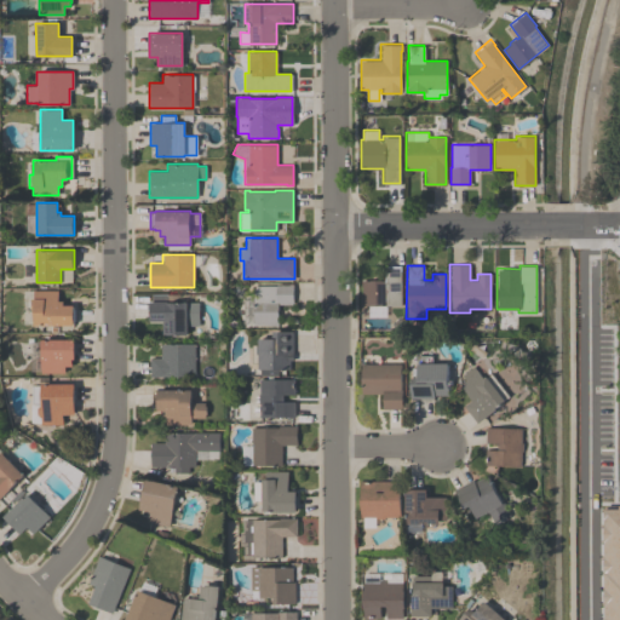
[(360,281),(369,281),(369,280),(380,280),(380,281),(384,281),(384,267),(400,267),(400,305),(361,305),(361,287),(360,281)]
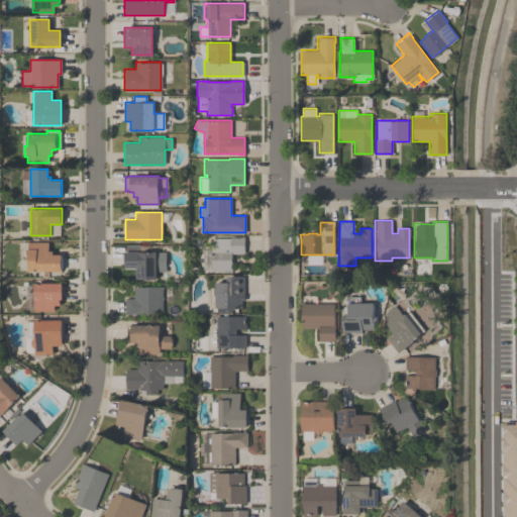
[(231,271),(211,271),(210,253),(211,253),(211,238),(229,238),(229,237),(240,237),(240,236),(243,236),(244,253),(231,253),(231,271)]
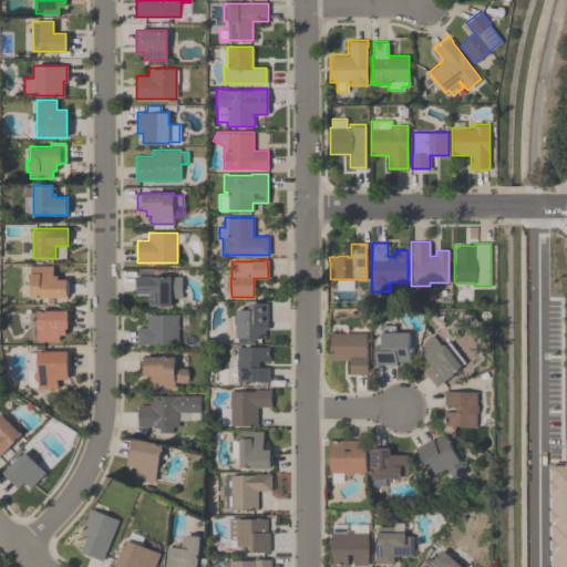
[(53,266),(53,275),(58,275),(58,278),(66,278),(66,297),(30,297),(30,284),(28,284),(28,274),(30,274),(30,266),(53,266)]
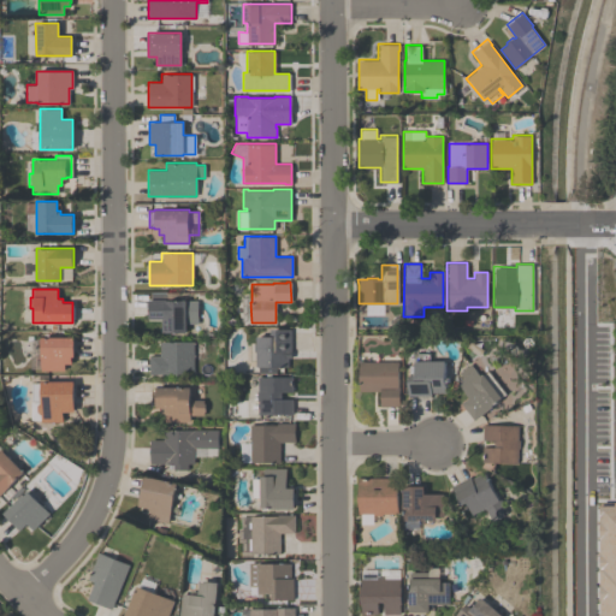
[(161,332),(161,319),(149,319),(149,298),(150,298),(150,292),(166,292),(166,298),(185,298),(185,300),(197,300),(197,323),(185,323),(185,332),(161,332)]
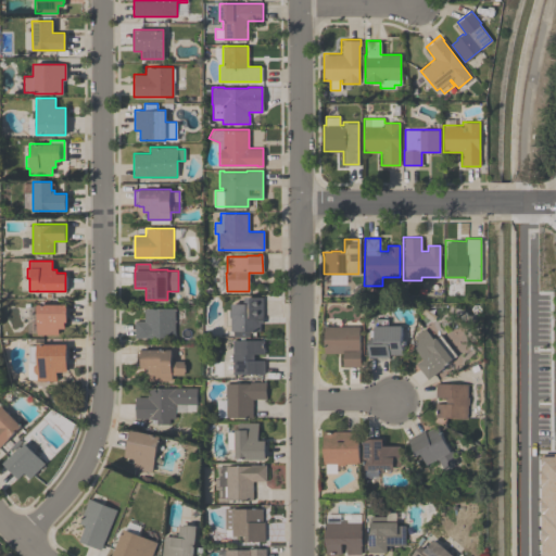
[(260,330),(231,330),(231,326),(226,326),(226,308),(231,308),(231,303),(244,303),(244,297),(262,297),(262,316),(263,316),(263,323),(260,323),(260,330)]
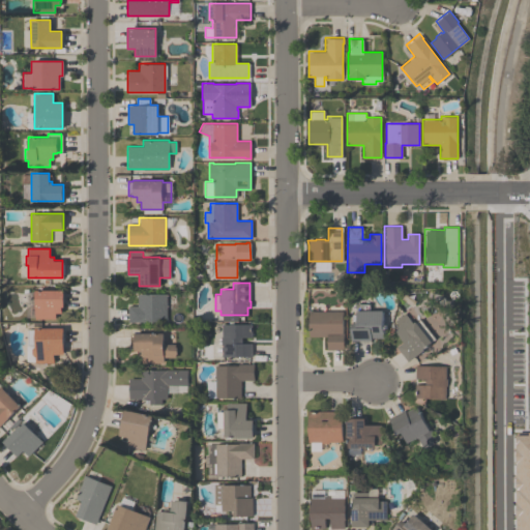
[(64,290),(64,306),(60,306),(60,313),(55,313),(55,318),(34,318),(34,290),(64,290)]
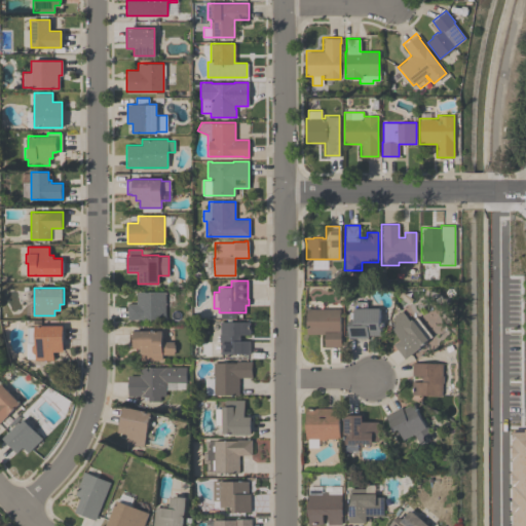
[(164,291),(164,320),(126,320),(126,303),(136,303),(136,291),(164,291)]
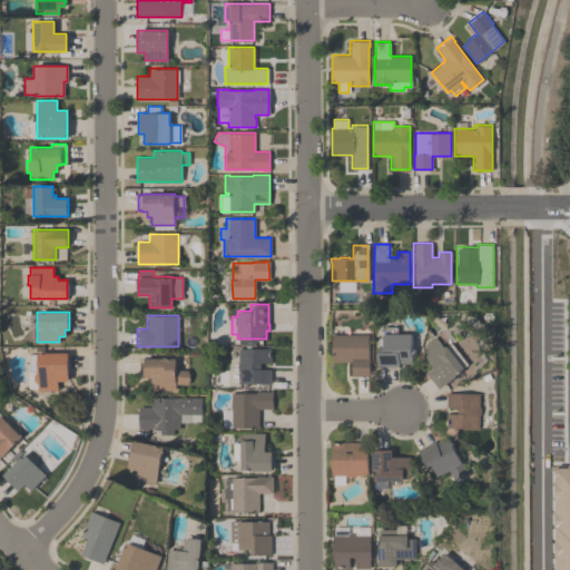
[(412,363),(399,363),(399,365),(377,365),(377,347),(383,347),(383,326),(397,326),(397,333),(411,333),(411,350),(410,350),(410,356),(412,356),(412,363)]
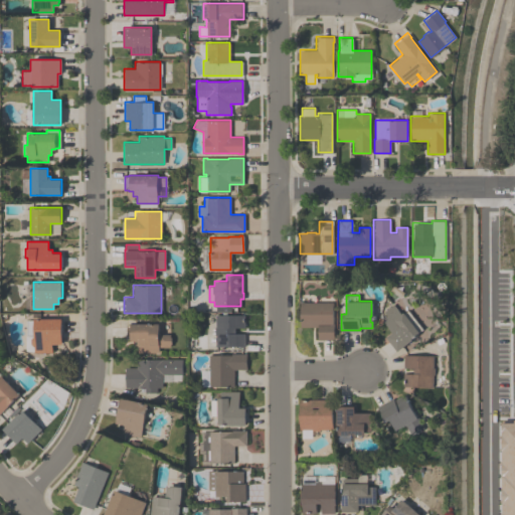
[(332,302),(332,324),(334,324),(334,338),(317,338),(317,327),(300,327),(300,302),(332,302)]
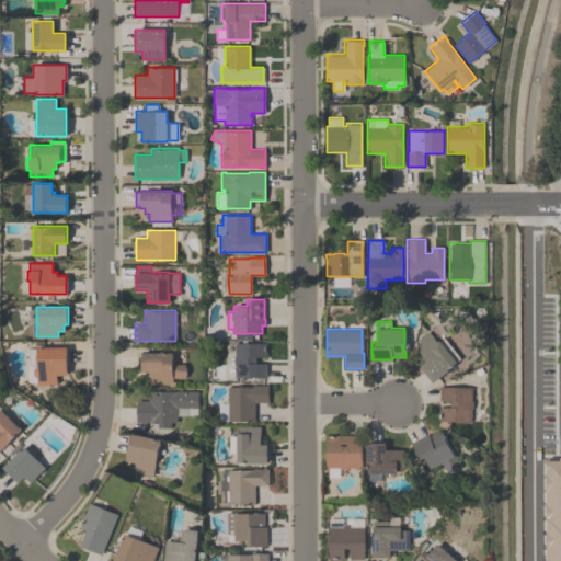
[(460,358),(447,368),(449,370),(433,382),(421,367),(426,362),(415,348),(421,344),(418,339),(428,330),(437,341),(439,340),(439,341),(444,338),(460,358)]
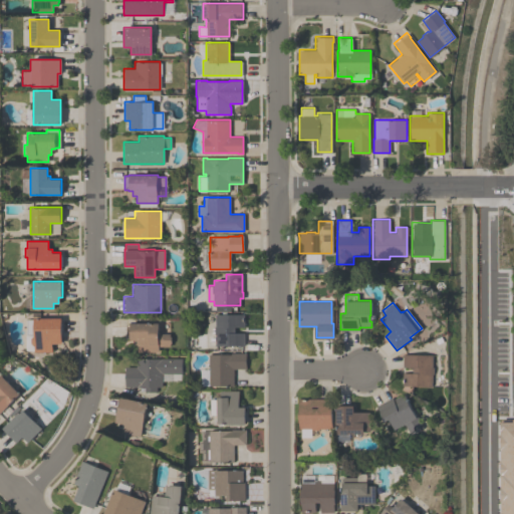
[(244,345),(215,345),(215,333),(214,333),(214,326),(215,326),(215,313),(244,313),(244,326),(234,326),(235,332),(244,332),(244,345)]
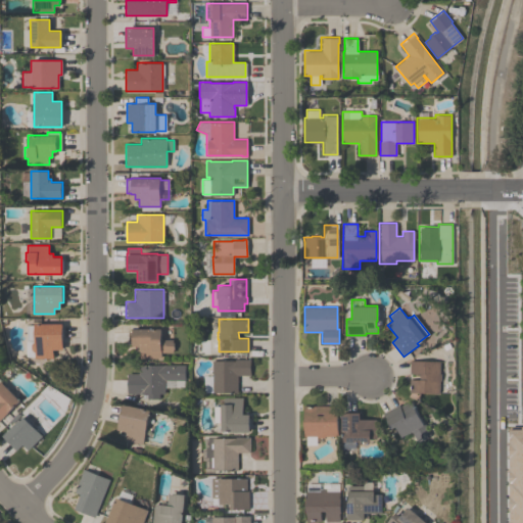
[(53,358),(34,358),(34,351),(33,351),(31,349),(31,343),(33,340),(27,340),(27,325),(34,325),(34,323),(62,323),(62,349),(53,349),(53,358)]
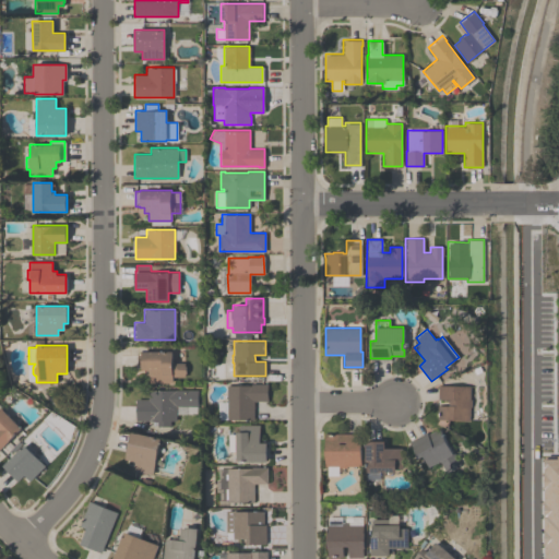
[(173,351),(173,363),(185,363),(185,365),(186,366),(186,372),(185,373),(185,377),(171,377),(171,382),(150,382),(150,375),(145,375),(145,368),(141,368),(141,367),(138,367),(138,353),(141,353),(141,351),(173,351)]
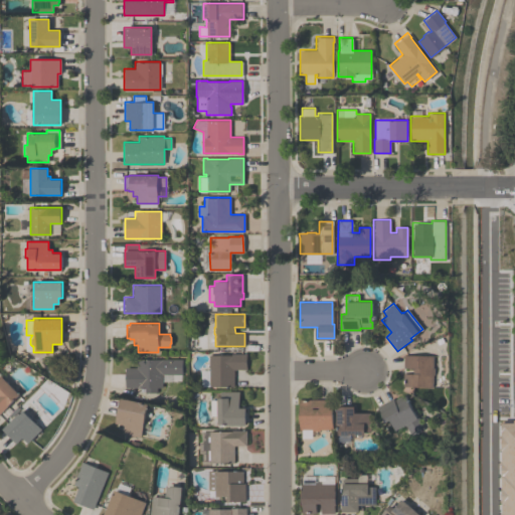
[(246,369),(233,369),(233,386),(208,386),(208,354),(231,354),(231,353),(246,353),(246,369)]
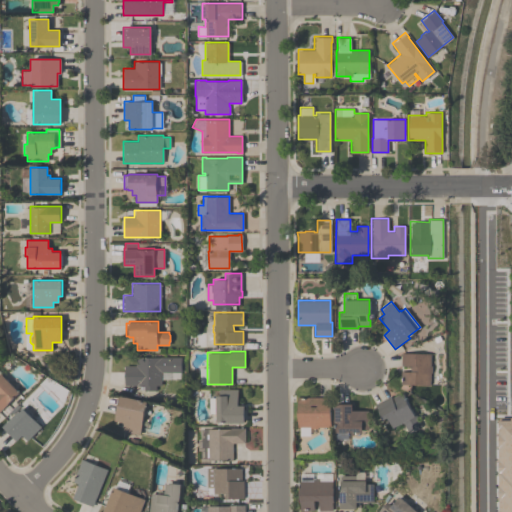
[(430,353),(430,365),(432,365),(432,372),(430,372),(430,384),(401,384),(401,371),(410,371),(411,365),(401,365),(401,353),(430,353)]
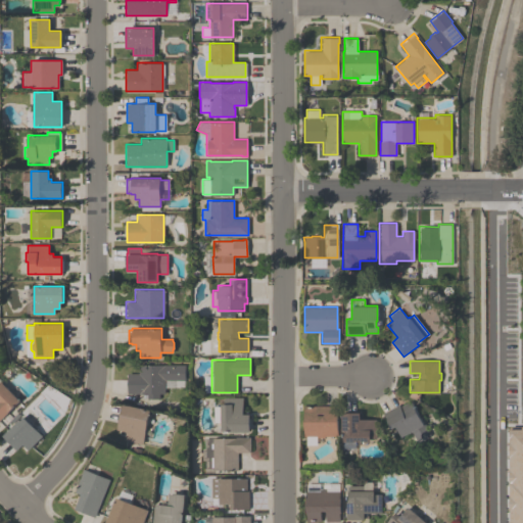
[(138,365),(184,364),(184,380),(164,380),(164,393),(159,393),(159,397),(147,397),(147,393),(127,393),(127,373),(138,373),(138,365)]
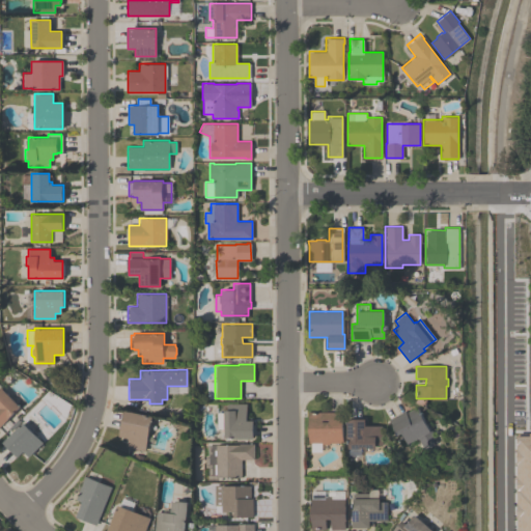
[(0,387),(1,387),(21,406),(0,426),(0,387)]
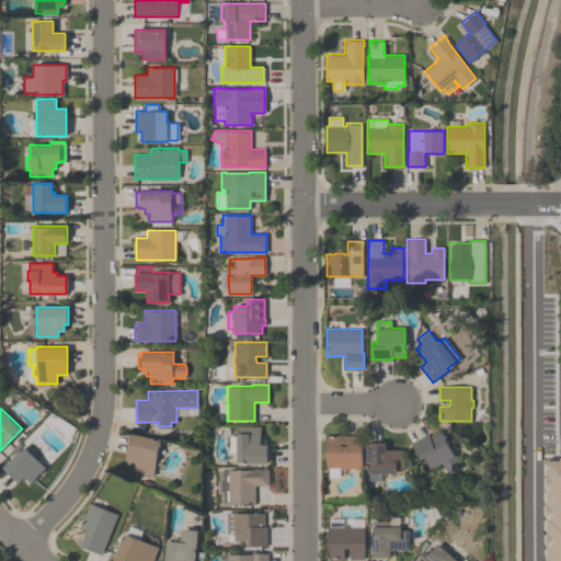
[(267,462),(248,462),(248,461),(236,461),(236,459),(235,459),(235,453),(228,453),(228,436),(236,436),(236,433),(240,433),(240,426),(260,426),(260,444),(267,444),(267,462)]
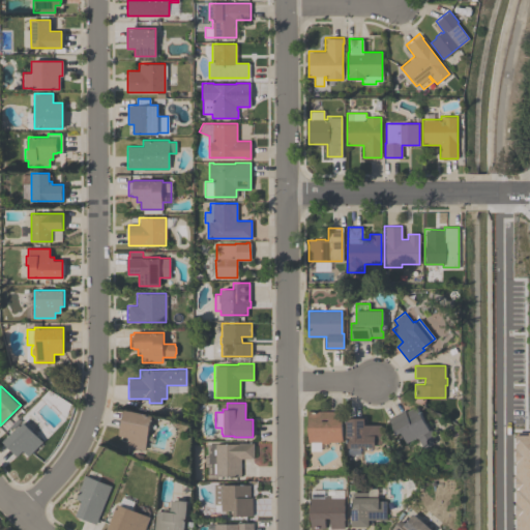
[(386,419),(404,410),(405,411),(415,406),(428,429),(429,428),(436,440),(422,447),(417,437),(407,443),(401,432),(395,435),(386,419)]
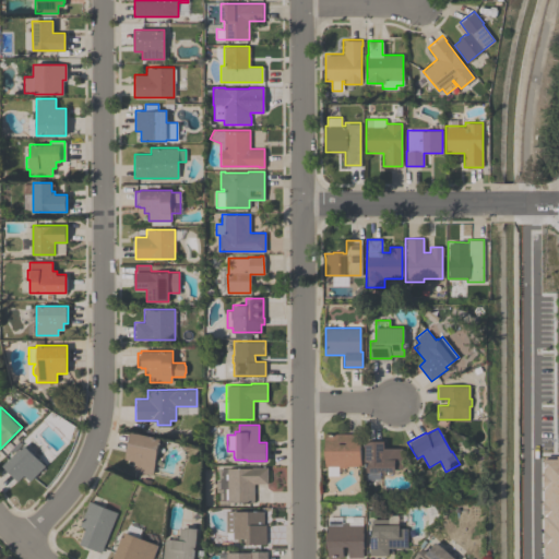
[(159,438),(152,474),(133,470),(134,461),(125,459),(130,431),(159,438)]
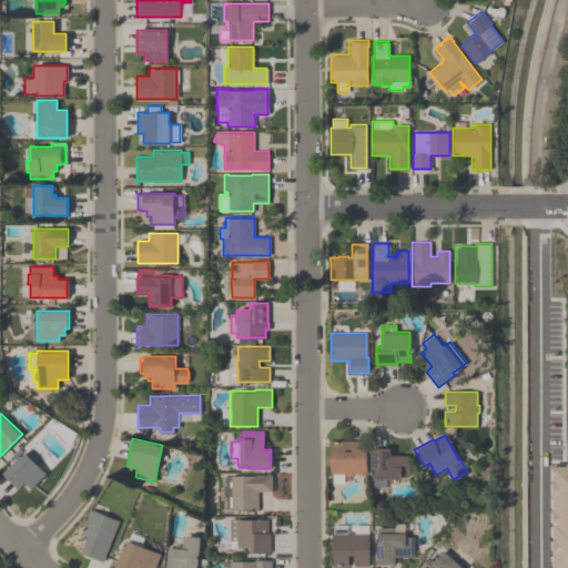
[(330,474),(330,440),(365,440),(365,474),(343,474),(343,483),(332,483),(332,474),(330,474)]
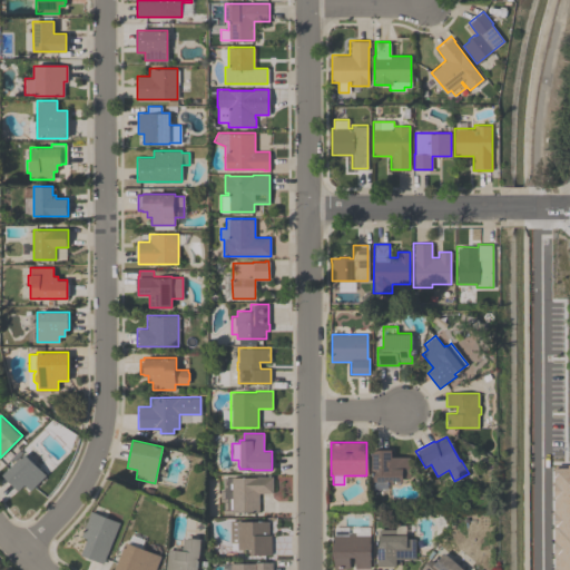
[(392,450),(392,457),(410,457),(410,479),(402,479),(402,481),(374,481),(374,470),(372,470),(372,450),(392,450)]
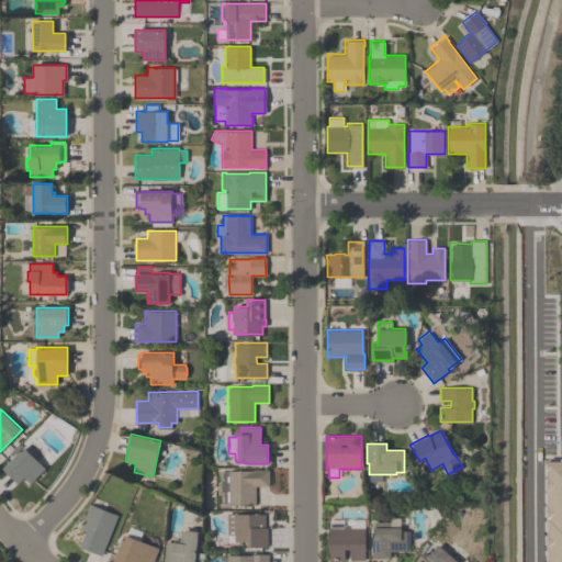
[(3,468),(24,447),(45,468),(30,483),(24,478),(18,483),(3,468)]
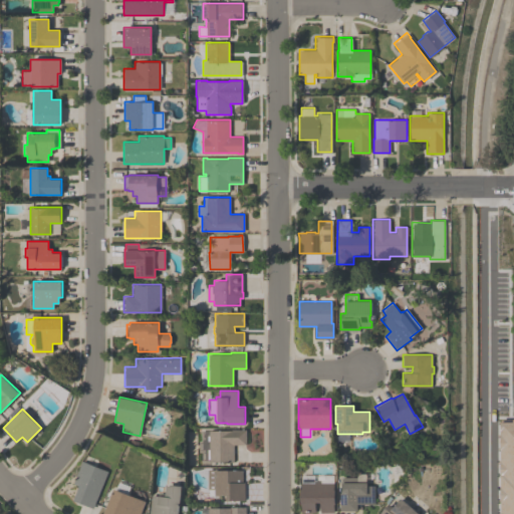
[(233,461),(209,461),(209,430),(246,430),(246,444),(233,444),(233,461)]
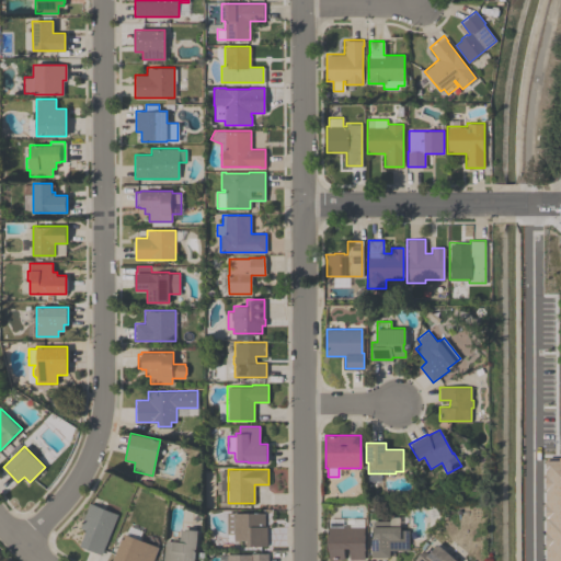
[(117,514),(101,554),(79,546),(86,530),(79,528),(89,503),(117,514)]
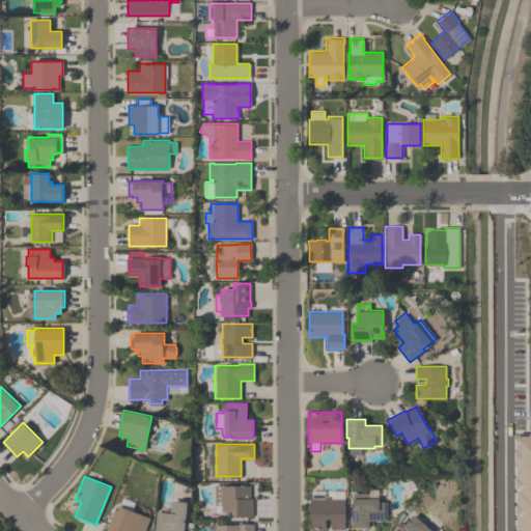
[(250,485),(250,498),(252,498),(252,516),(234,516),(234,511),(222,511),(222,505),(215,505),(215,484),(222,484),(222,485),(250,485)]
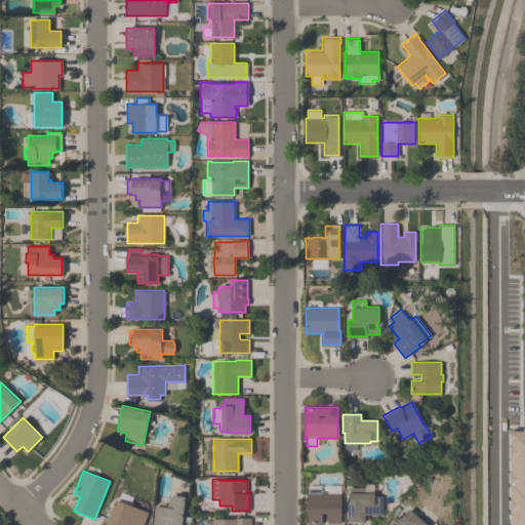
[(365,515),(365,521),(349,521),(349,492),(350,492),(350,487),(365,487),(365,492),(375,492),(375,495),(381,495),(381,515),(365,515)]
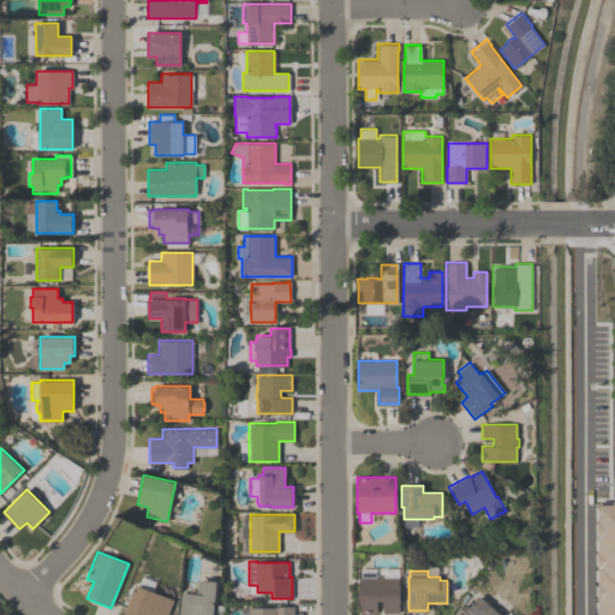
[(399,611),(383,611),(383,601),(377,601),(377,611),(360,611),(360,603),(360,585),(360,575),(399,575),(399,585),(400,585),(400,603),(399,603),(399,611)]
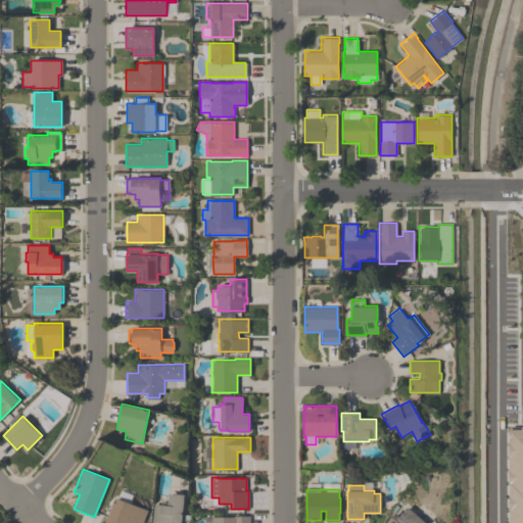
[(151,522),(154,504),(168,505),(169,493),(173,493),(173,492),(185,494),(182,522),(151,522)]
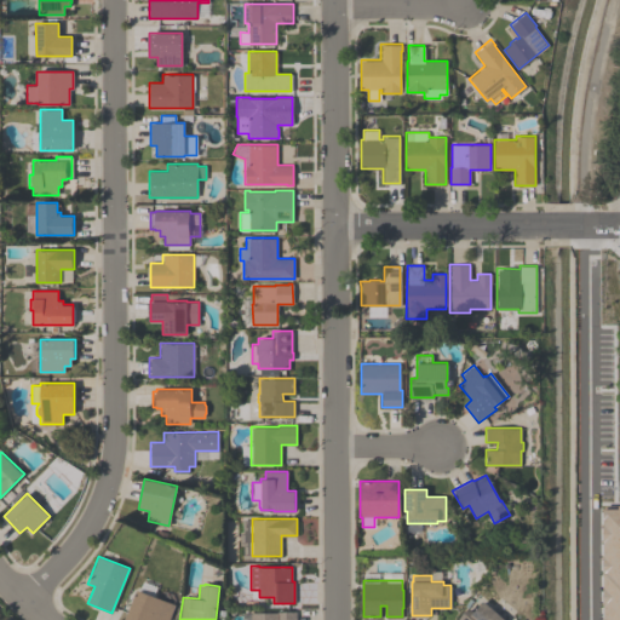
[(125,619),(138,589),(176,604),(168,619),(125,619)]
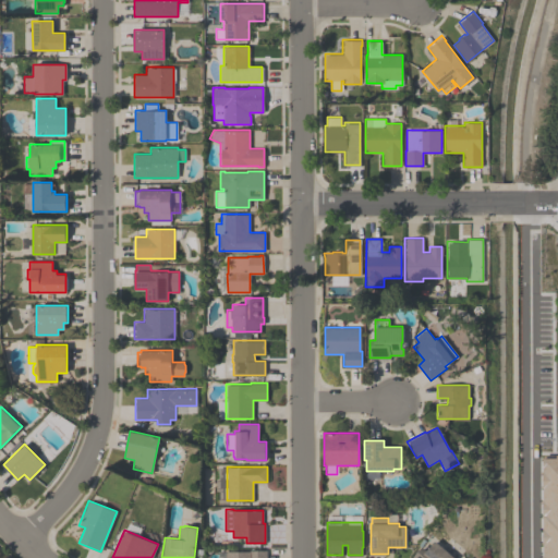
[(411,557),(435,532),(460,554),(456,557),(411,557)]
